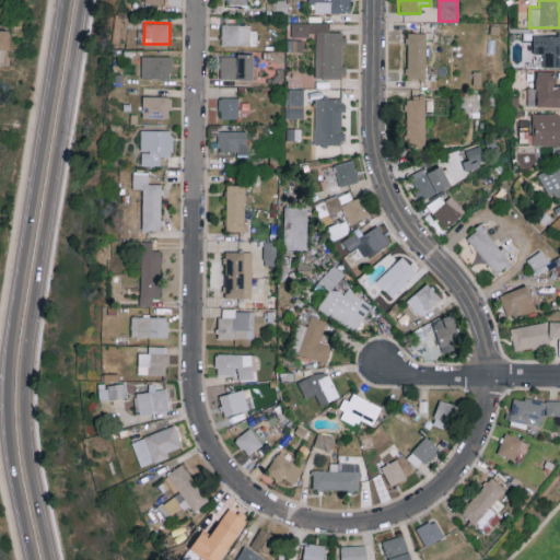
[(329,23),(292,22),(292,34),(316,35),(315,77),(343,78),(343,31),(329,31),(329,23)]
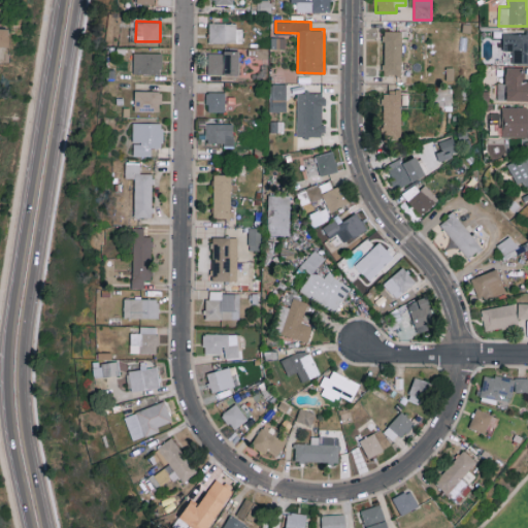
[(243,24),(209,23),(208,41),(242,42),(243,24)]
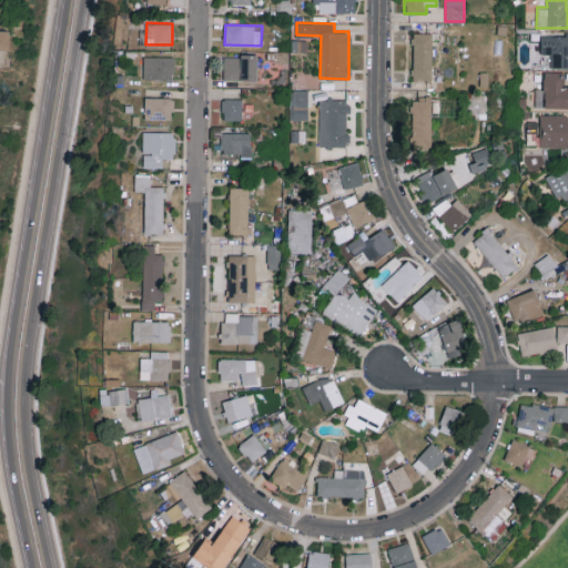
[(433,33),(413,32),(412,80),(432,80),(433,33)]
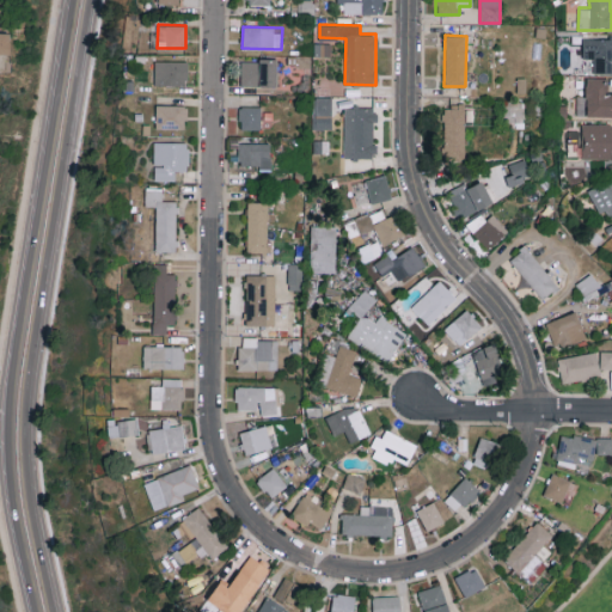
[(611,36),(583,36),(583,57),(593,59),(593,72),(611,72),(611,36)]
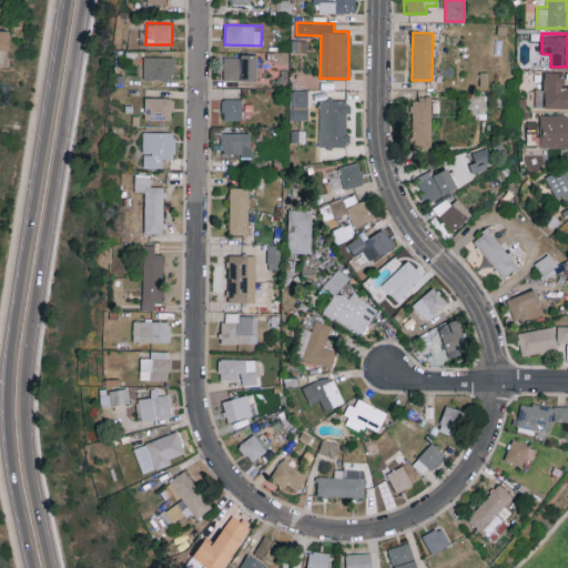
[(257,80),(259,53),(242,52),(242,57),(224,57),(223,79),(257,80)]
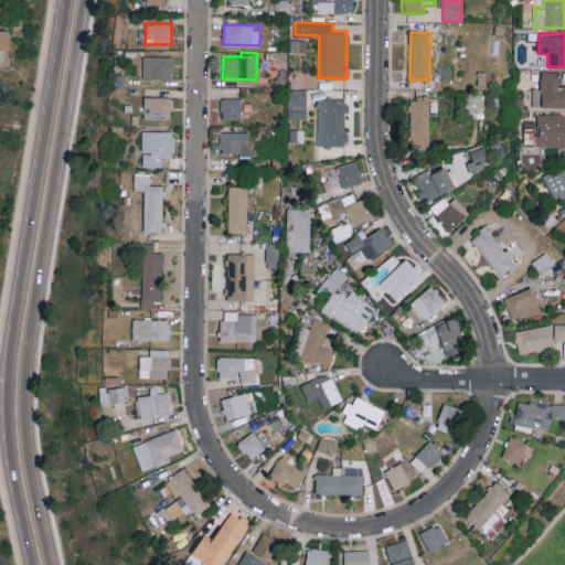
[(142,78),(172,78),(173,56),(142,55),(142,78)]
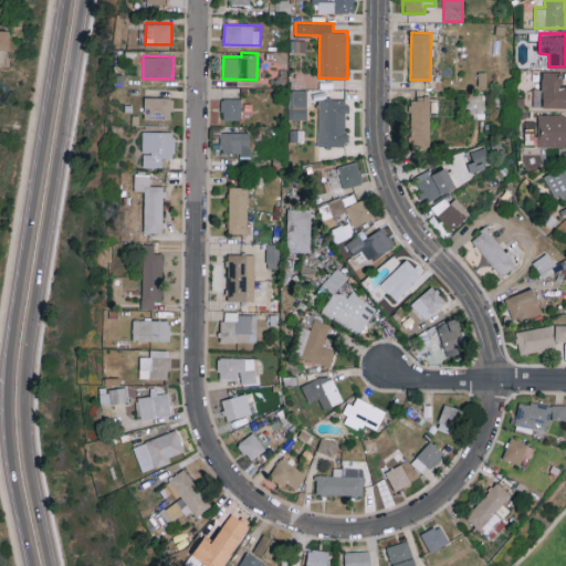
[(565,106),(565,84),(562,85),(562,72),(542,72),(542,88),(534,88),(533,106),(565,106)]
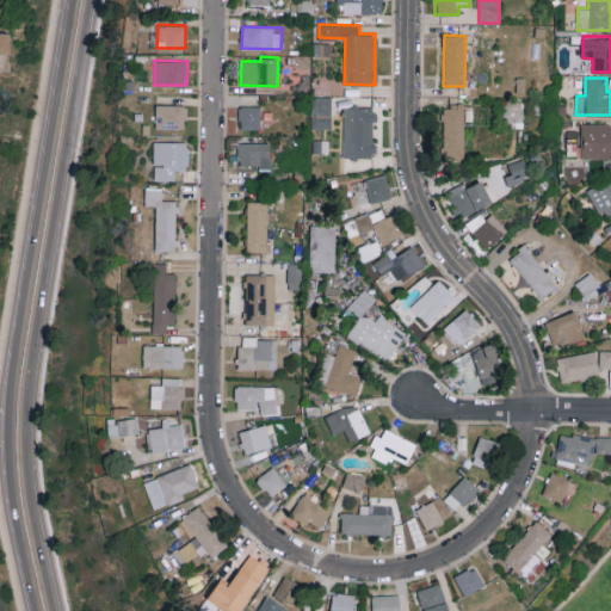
[(313,129),(332,128),(331,96),(313,96),(313,129)]
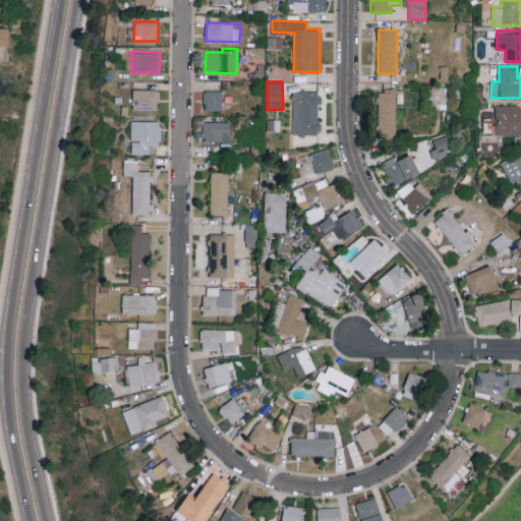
[(447,107),(447,85),(428,85),(428,107),(447,107)]
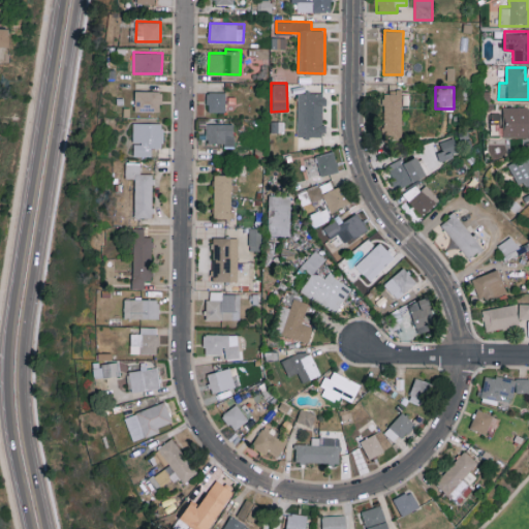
[(134,113),(159,113),(159,91),(135,90),(134,113)]
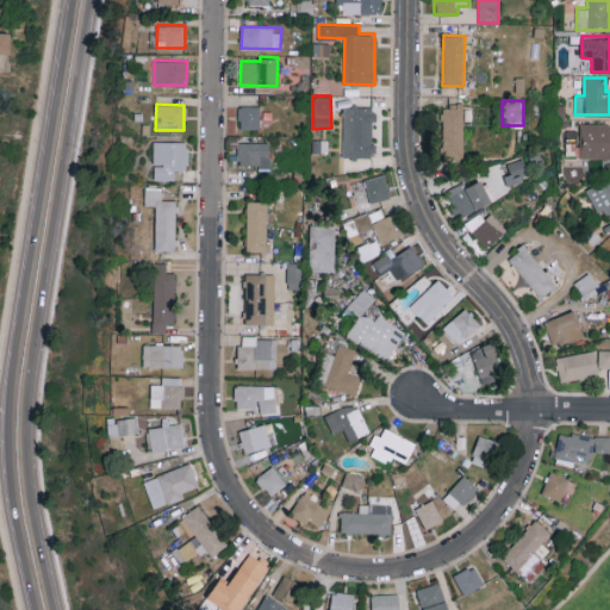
[(260,129),(260,105),(240,105),(238,128),(260,129)]
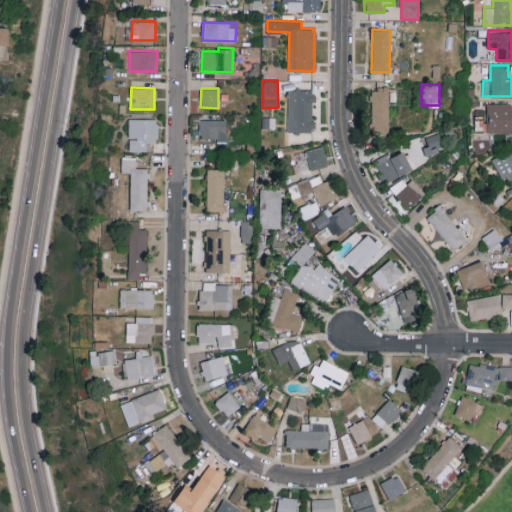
[(287,131),(312,132),(313,89),(288,88),(287,131)]
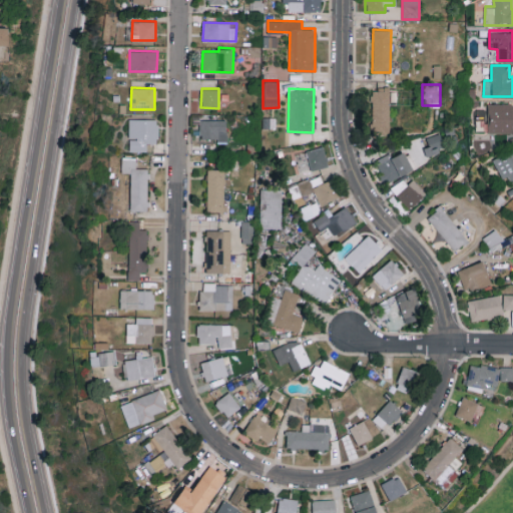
[(391,133),(390,88),(372,88),(372,133),(391,133)]
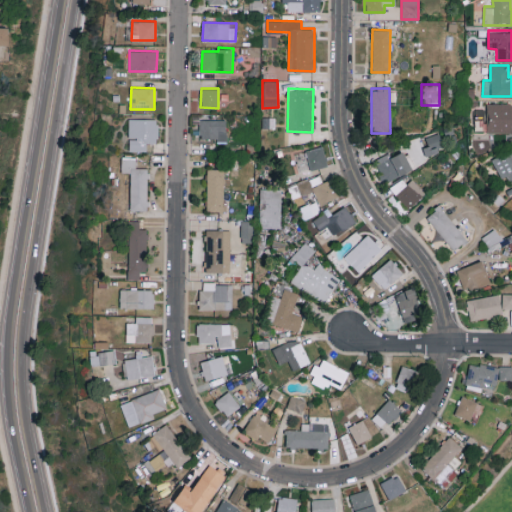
[(487,132),(511,132),(511,103),(487,103),(487,132)]
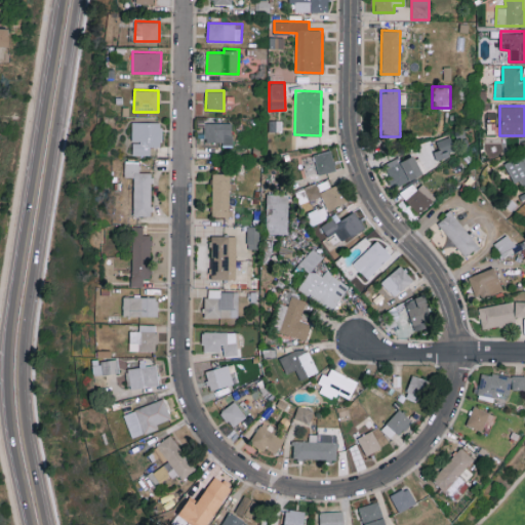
[(161,121),(132,122),(132,154),(150,154),(150,147),(162,147),(161,121)]
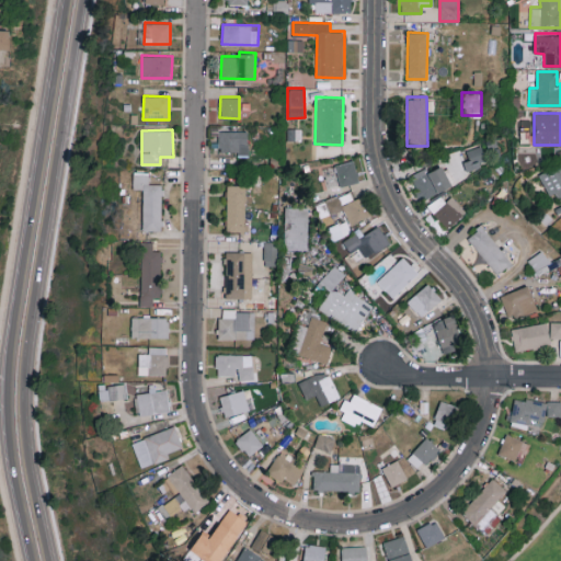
[(249,130),(218,130),(218,151),(248,152),(249,130)]
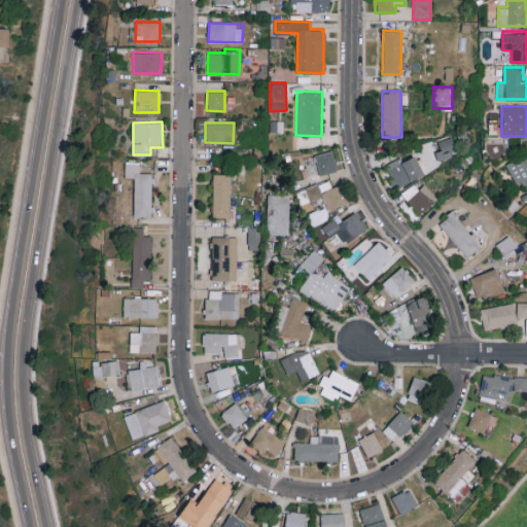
[(435,151),(437,160),(457,153),(452,137),(437,141),(441,150),(435,151)]
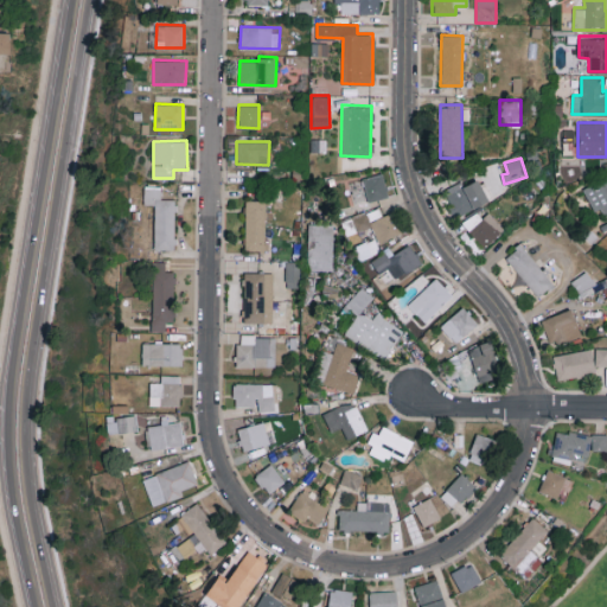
[(368,202),(389,196),(382,172),(362,178),(368,202)]
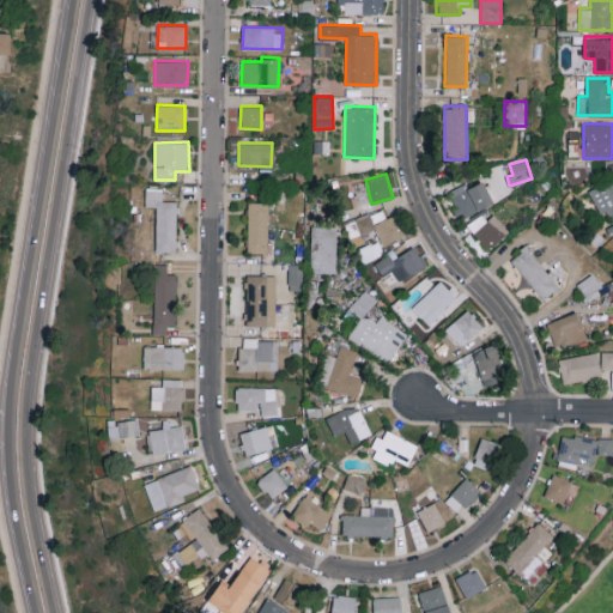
[(612,218),(612,177),(589,190),(601,213),(606,210),(611,219),(612,218)]
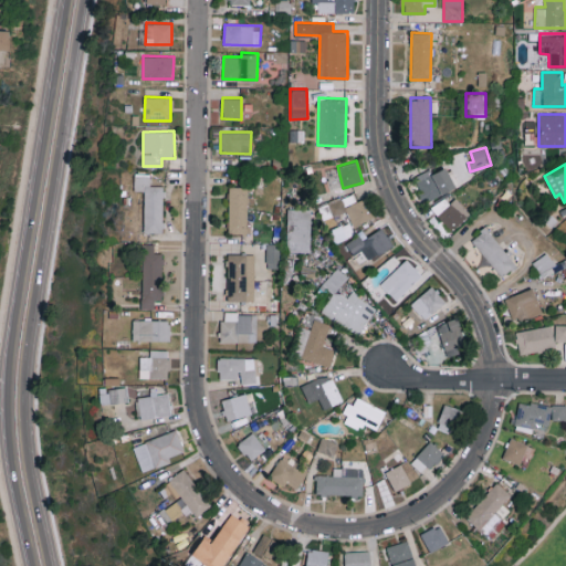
[(415,177),(426,201),(456,187),(446,167),(431,174),(429,169),(415,177)]
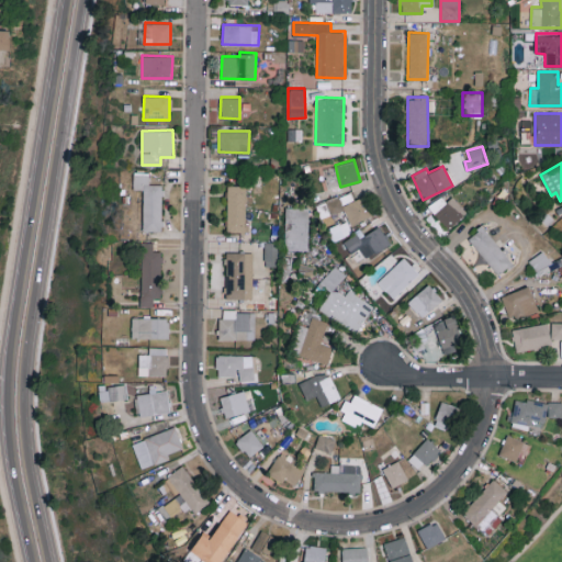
[(163,184),(149,183),(149,172),(134,171),(134,189),(144,189),(143,231),(161,232),(163,184)]
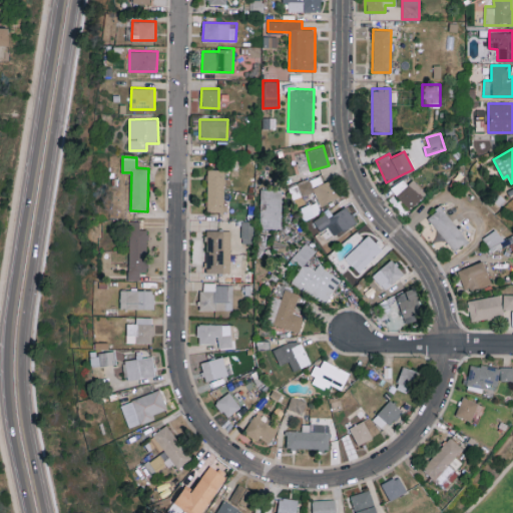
[(206,210),(223,211),(224,168),(207,168),(206,210)]
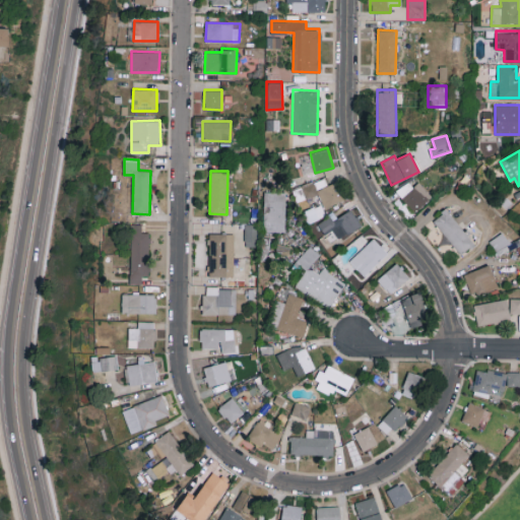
[(413,186),(407,180),(396,191),(414,212),(432,196),(418,181),(413,186)]
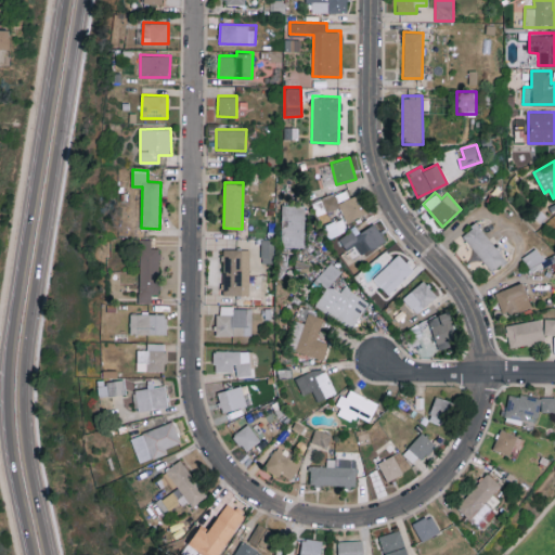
[(346,221),(365,213),(357,194),(348,198),(346,194),(336,198),(346,221)]
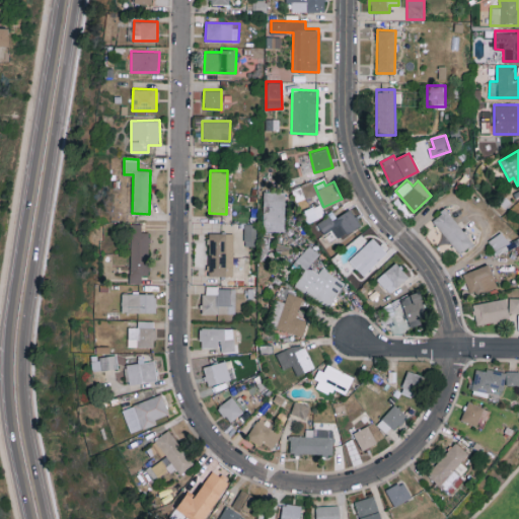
[(285,231),(286,192),(264,191),(263,230),(285,231)]
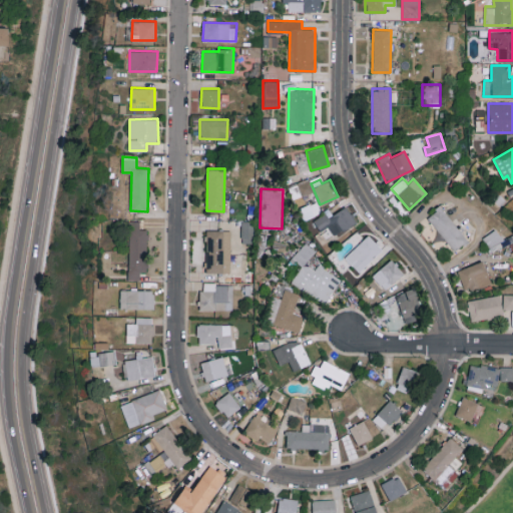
[(304,218),(322,212),(318,201),(300,207),(304,218)]
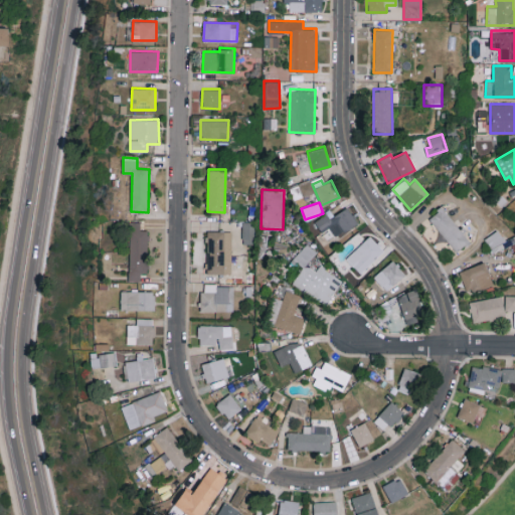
[(317,222),(328,241),(358,224),(347,205),(317,222)]
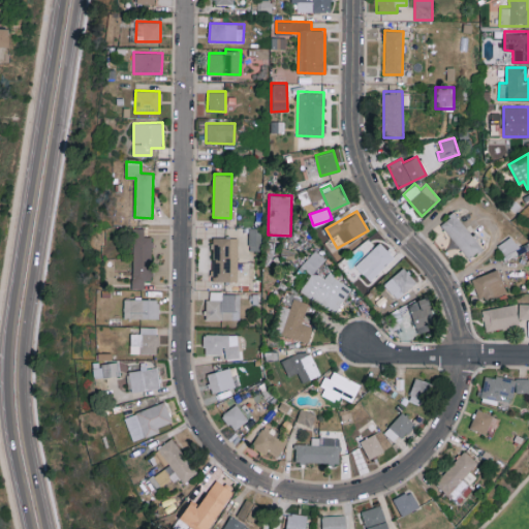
[(440,224),(468,257),(483,246),(454,213),(440,224)]
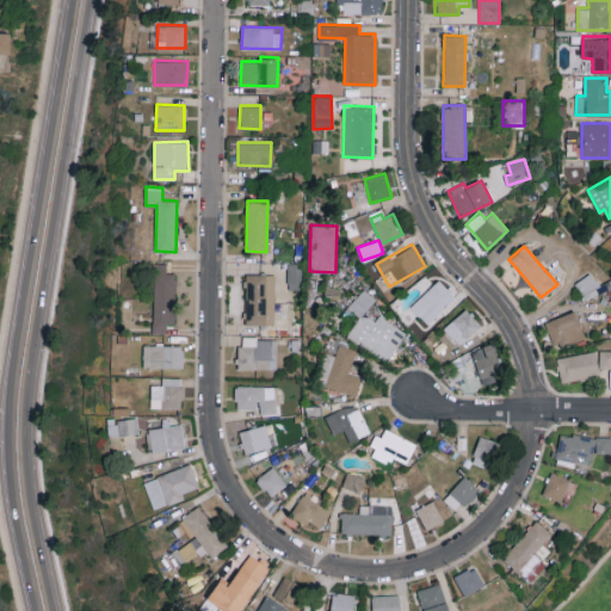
[(153,333),(167,333),(167,325),(176,325),(176,273),(167,273),(167,264),(154,263),(153,333)]
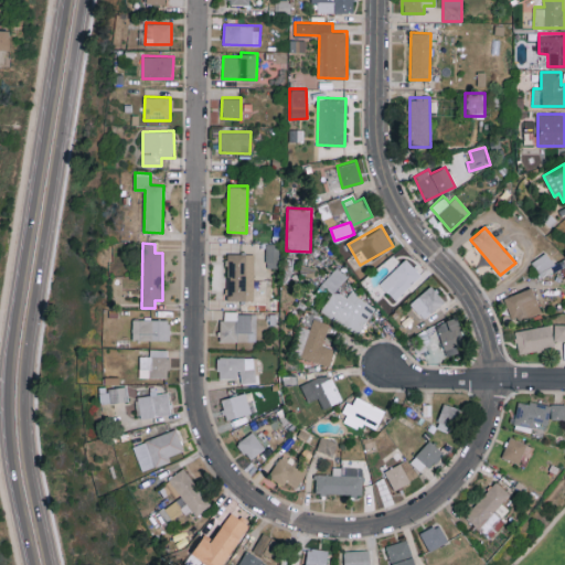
[(254,300),(254,253),(227,253),(227,299),(254,300)]
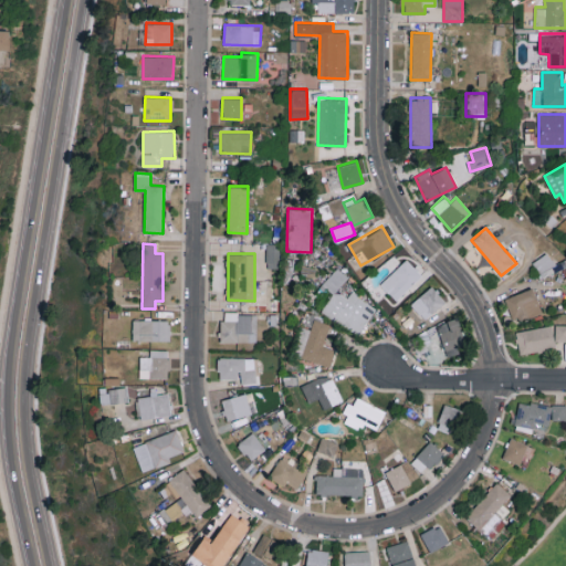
[(398,302),(421,280),(429,273),(420,263),(416,268),(407,259),(380,283),(398,302)]
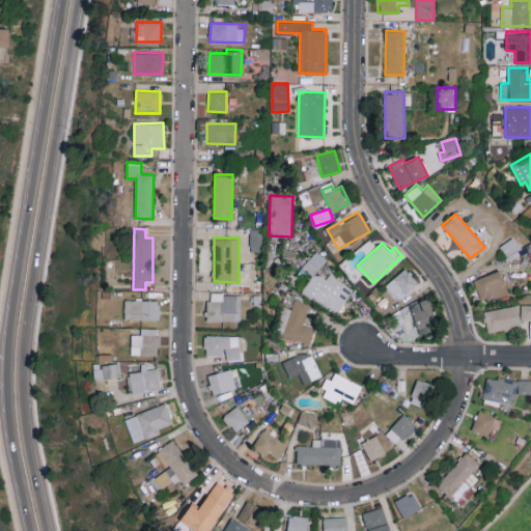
[(311,276),(327,260),(317,250),(302,267),(311,276)]
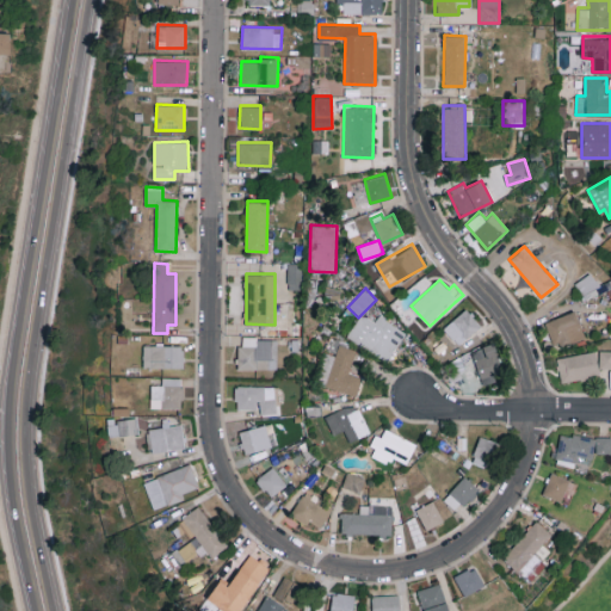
[(460,346),(482,325),(467,308),(444,328),(460,346)]
